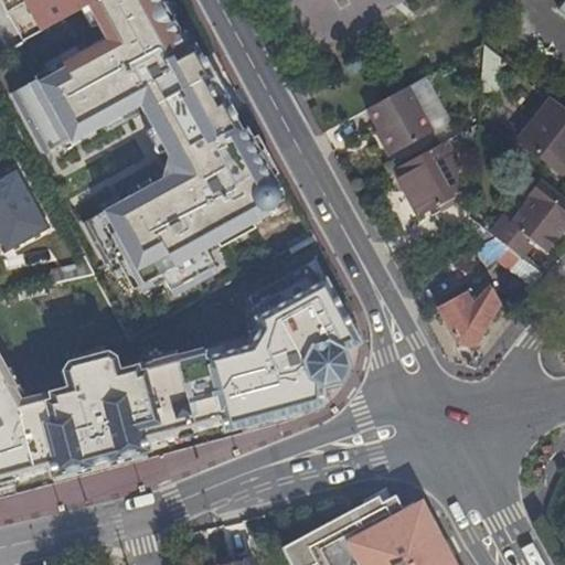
[(21,0),(0,0),(0,7),(19,42),(39,31),(21,0)]
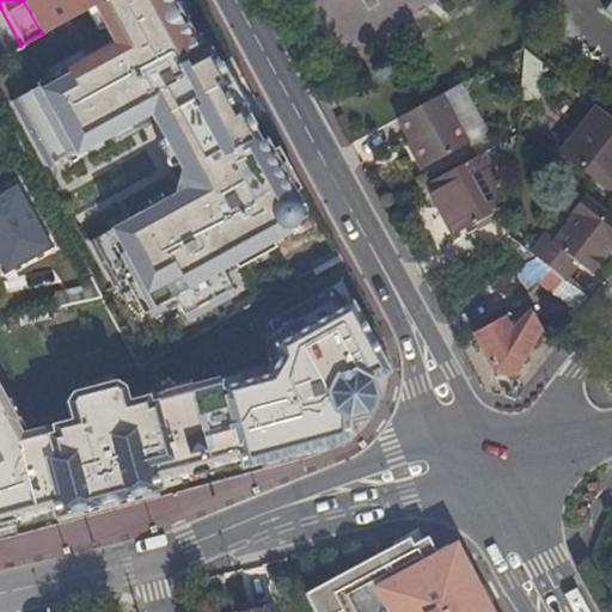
[(105,0),(86,11),(104,46),(7,98),(50,178),(150,126),(184,191),(85,244),(115,299),(133,289),(150,322),(182,305),(191,323),(242,295),(231,277),(307,237),(308,220),(267,145),(275,141),(261,114),(255,116),(238,85),(244,81),(242,78),(230,57),(210,67),(207,60),(202,63),(169,0),(105,0)]
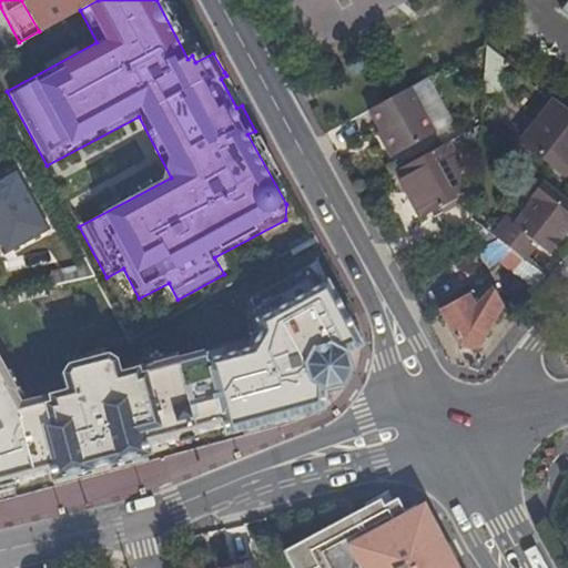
[(21,0),(39,31),(80,10),(98,0),(21,0)]
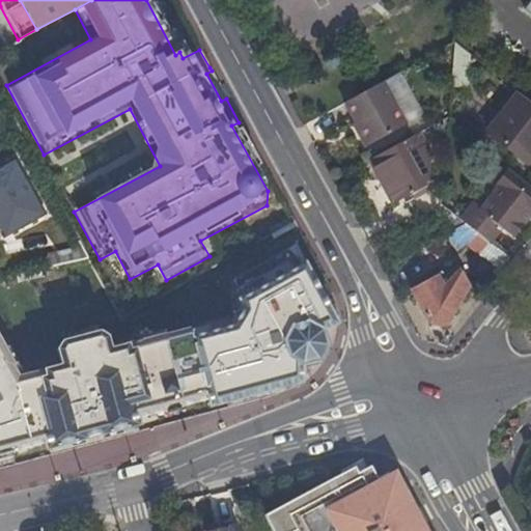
[(530,0),(521,0),(516,5),(530,17),(530,0)]
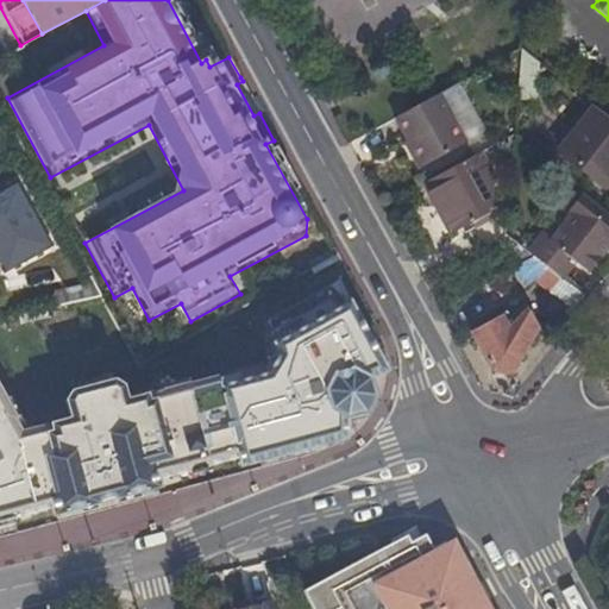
[(437,43),(431,46),(438,60),(445,57),(437,43)]
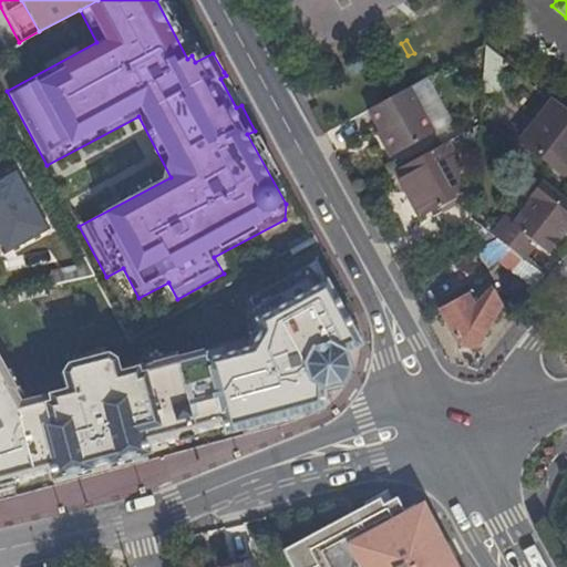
[(494,51),(478,40),(474,85),(492,88),(494,51)]
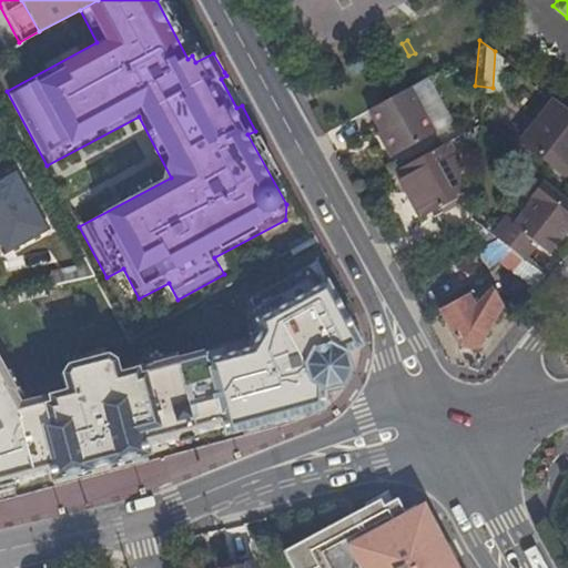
[(402,81),(362,103),(385,150),(428,129),(402,81)]
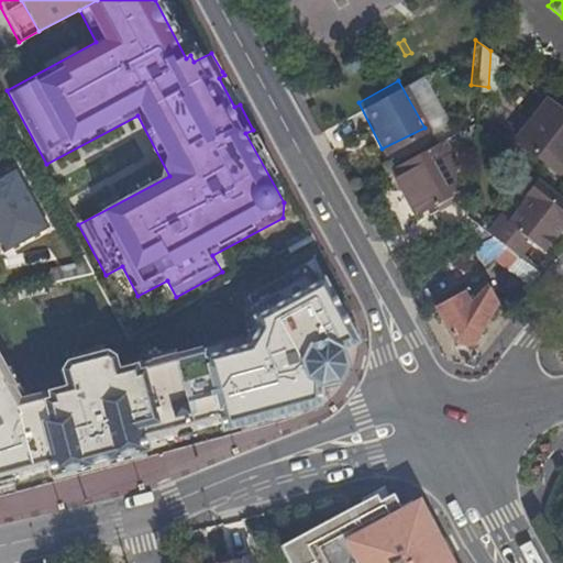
[(562,112),(541,96),(511,135),(552,167),(562,154),(562,112)]
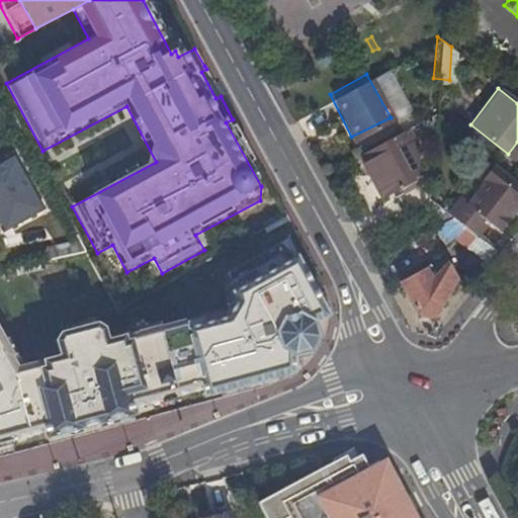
[(401,124),(352,150),(374,194),(413,174),(414,148),(401,124)]
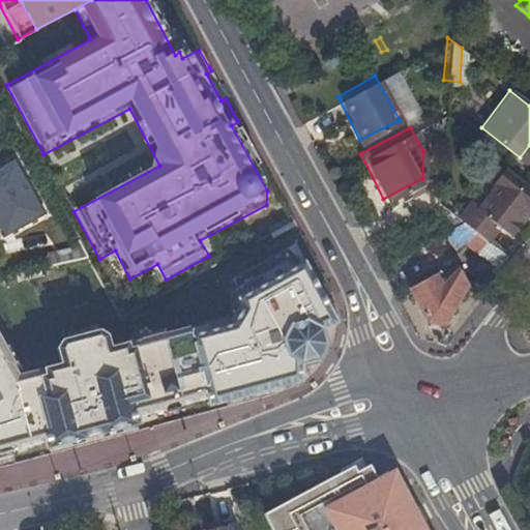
[(529,199),(529,185),(506,168),(475,208),(466,201),(457,216),(460,218),(467,225),(484,238),(494,225),(505,233),(529,199)]
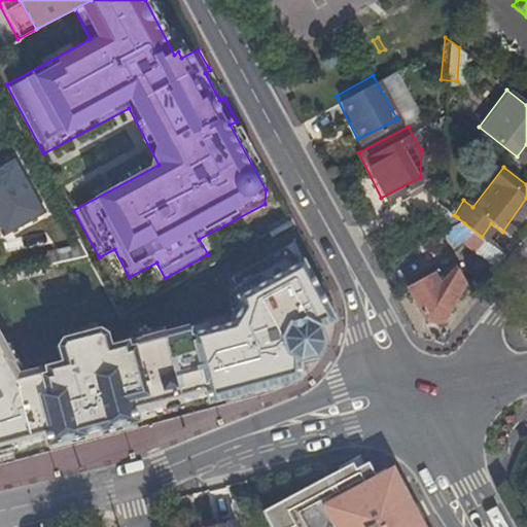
[(454,215),(435,200),(424,213),(440,226),(457,217),(454,215)]
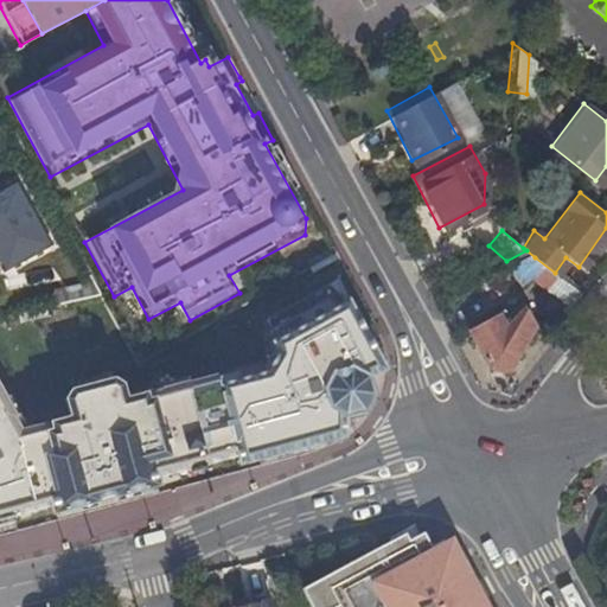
[(526,250),(506,261),(522,274),(525,269),(535,257),(526,250)]
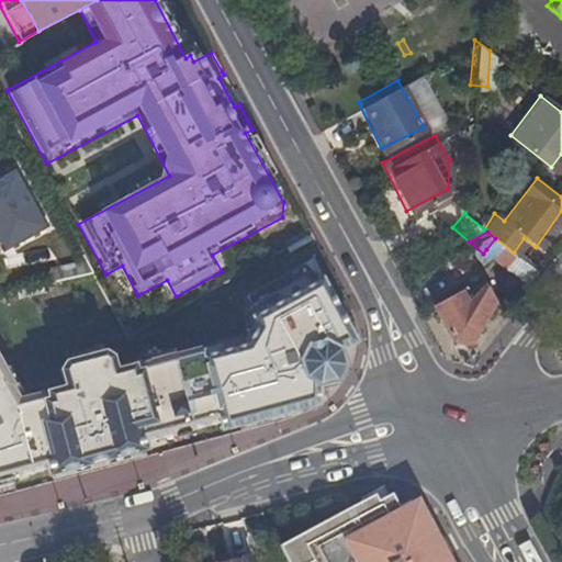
[(495,238),(486,249),(509,268),(519,257),(514,253),(495,238)]
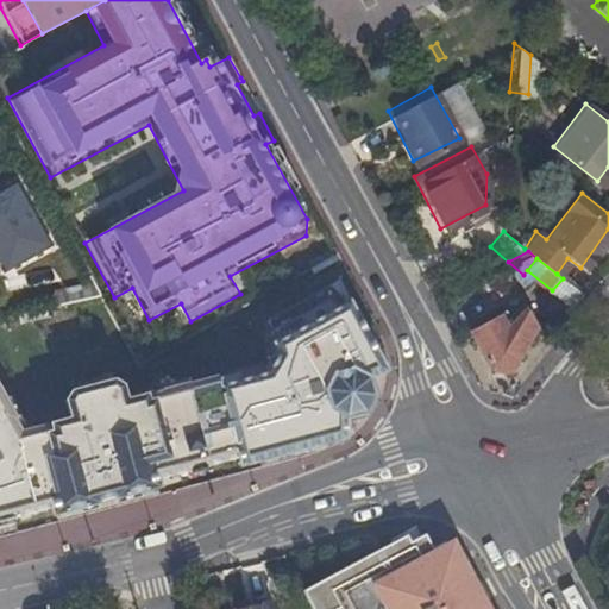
[(55,302),(95,293),(89,280),(52,288),(55,302)]
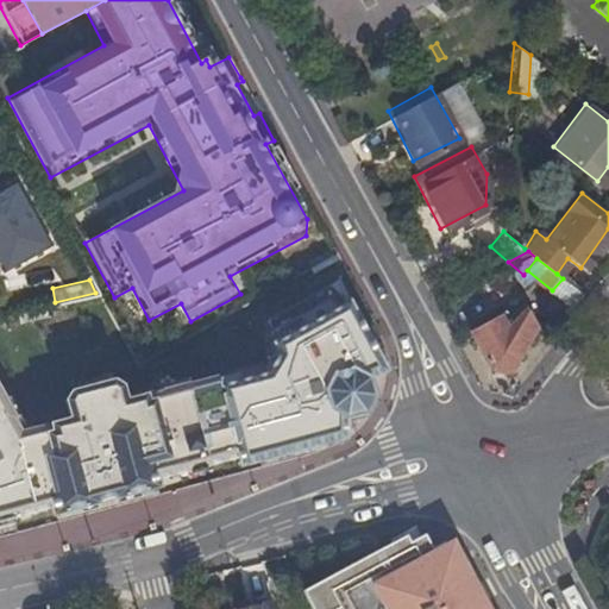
[(0,515),(8,514),(10,516),(46,507),(49,514),(94,502),(93,500),(108,496),(110,498),(155,487),(152,479),(234,457),(236,466),(316,445),(339,439),(340,420),(359,415),(369,399),(364,381),(381,371),(332,284),(265,321),(274,356),(263,375),(236,382),(234,377),(187,388),(186,383),(159,390),(159,393),(150,395),(150,393),(123,400),(119,385),(111,380),(68,390),(63,400),(67,418),(43,424),(45,432),(20,438),(10,418),(11,416),(0,395),(0,515)]
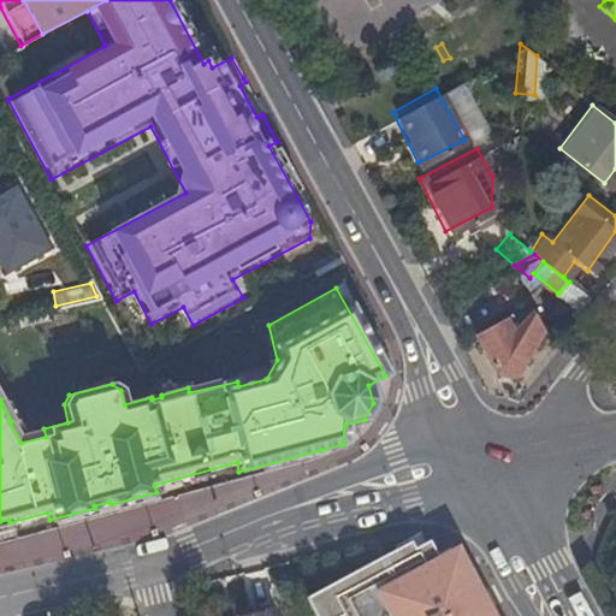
[(501,323),(471,338),(492,380),(511,383),(540,332),(531,314),(507,335),(501,323)]
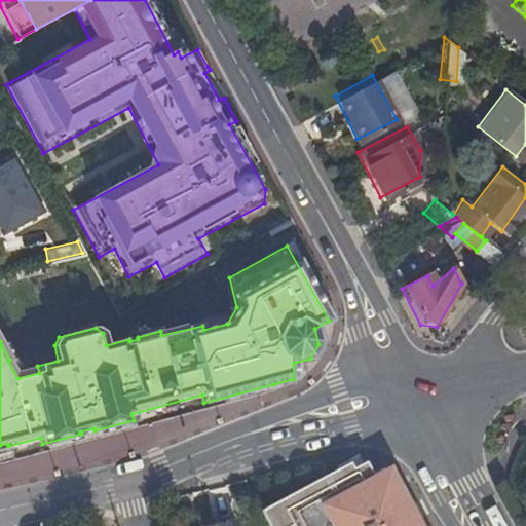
[(346,462),(258,511),(266,525),(414,525),(391,481),(384,485),(375,470),(365,475),(358,462),(349,466),(346,462)]
